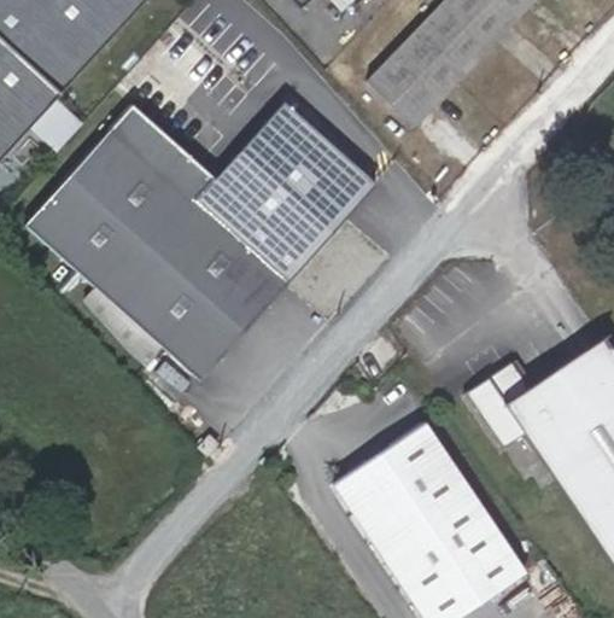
[(0,0),(0,36),(60,92),(144,0),(0,0)]
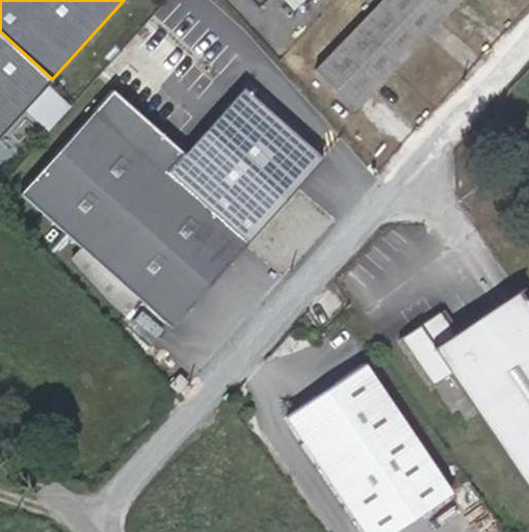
[(253,0),(259,6),(266,0),(287,0),(295,8),(303,0),(253,0)]
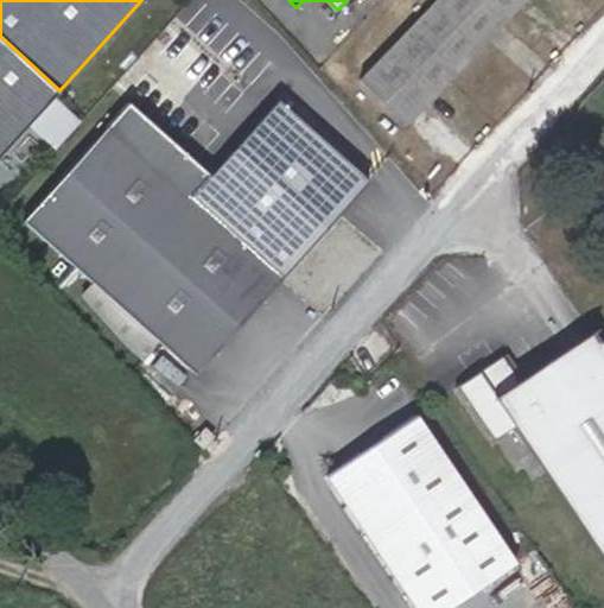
[(408,124),(526,0),(437,0),(362,78),(408,124)]
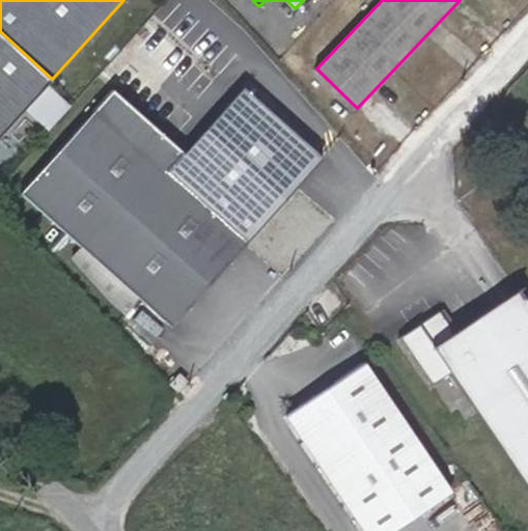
[(0,31),(0,134),(52,79),(0,31)]
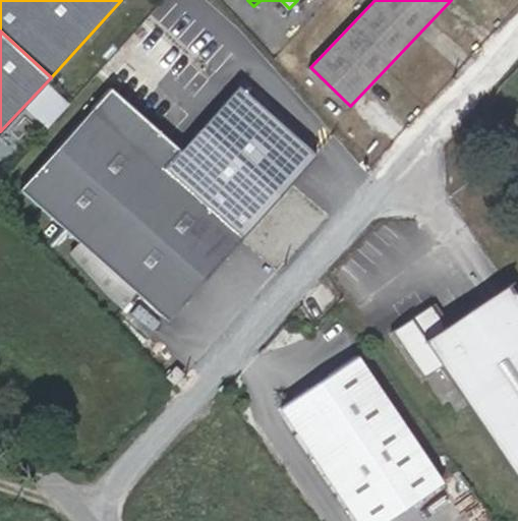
[(259,71),(239,52),(206,82),(224,103),(239,90),(304,161),(324,143),(259,71)]
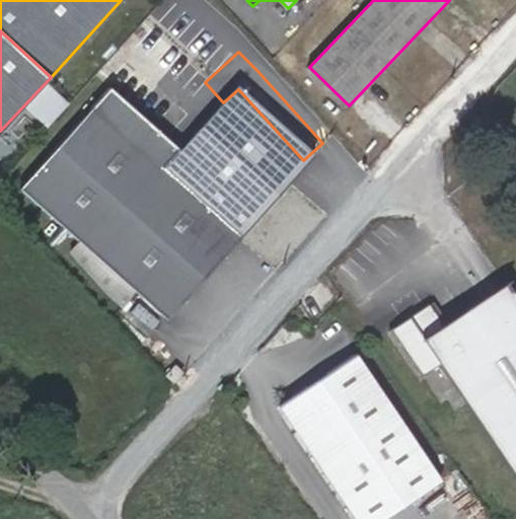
[(49,80),(28,102),(52,124),(72,101),(49,80)]
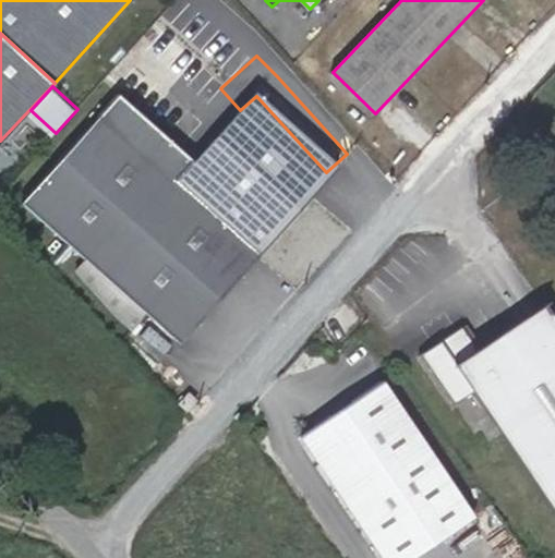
[(261,254),(176,180),(193,159),(120,94),(23,202),(88,261),(79,270),(134,330),(137,328),(137,327),(139,327),(140,326),(151,315),(181,342),(261,254)]
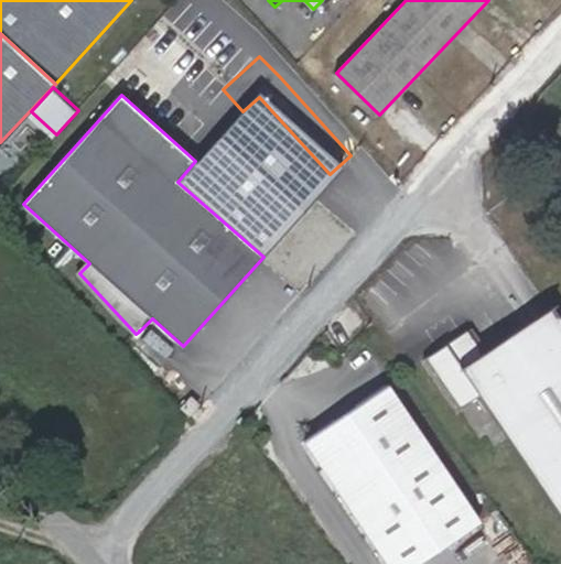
[(428,357),(461,408),(479,394),(560,516),(560,320),(551,305),(483,351),(468,329),(428,357)]
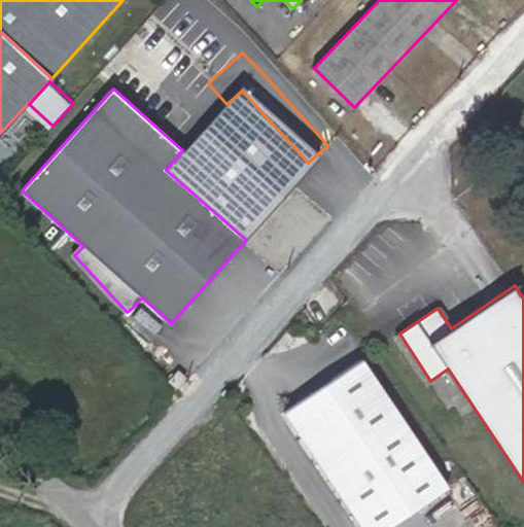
[(146,317),(147,316),(146,315),(146,314),(146,313),(146,312),(145,311),(144,310),(143,309),(142,308),(141,308),(140,307),(139,307),(138,307),(137,307),(135,307),(134,307),(133,308),(132,308),(131,309),(130,309),(130,310),(130,311),(129,313),(129,315),(129,316),(129,318),(130,319),(130,320),(131,322),(132,323),(133,323),(134,324),(135,324),(136,324),(137,324),(138,324),(140,324),(141,324),(142,323),(143,323),(144,322),(145,321),(145,320),(146,319),(146,317)]
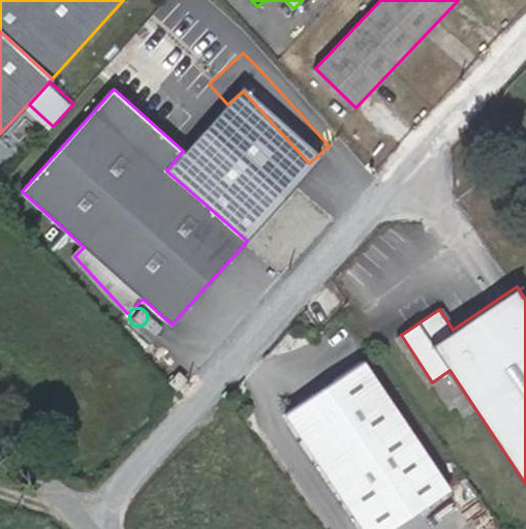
[(163,323),(163,322),(162,321),(161,320),(155,315),(149,323),(155,330),(156,331),(157,331),(158,331),(159,331),(160,331),(161,330),(162,330),(163,329),(163,328),(164,327),(164,325),(164,324),(164,323),(163,323)]
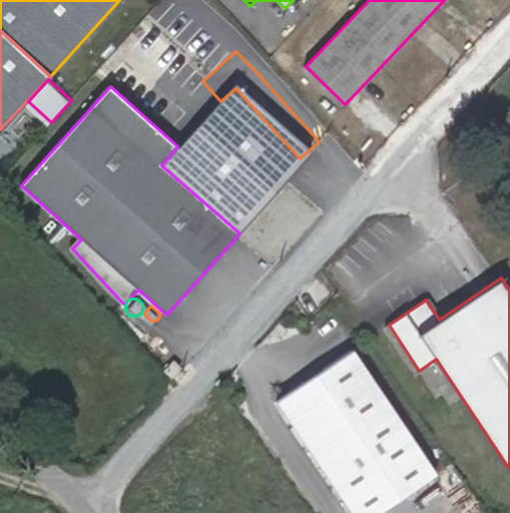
[(380,512),(437,475),(353,349),(277,400),(353,512),(380,512)]
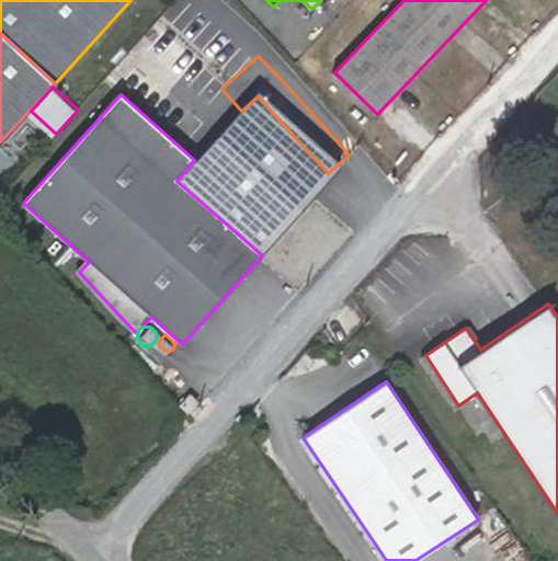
[(190,413),(201,401),(192,393),(181,405),(190,413)]
